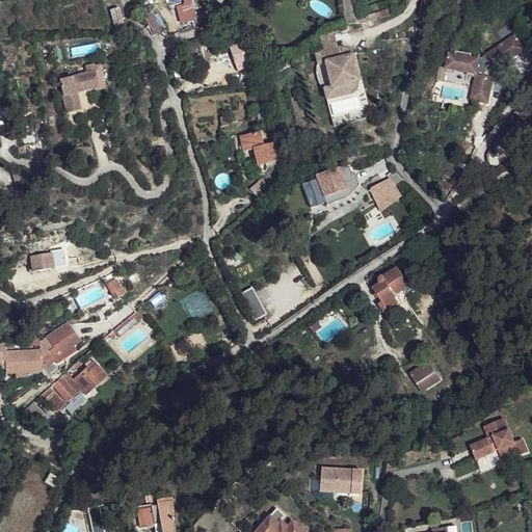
[(187,0),(175,3),(179,25),(194,22),(189,0),(187,0)]
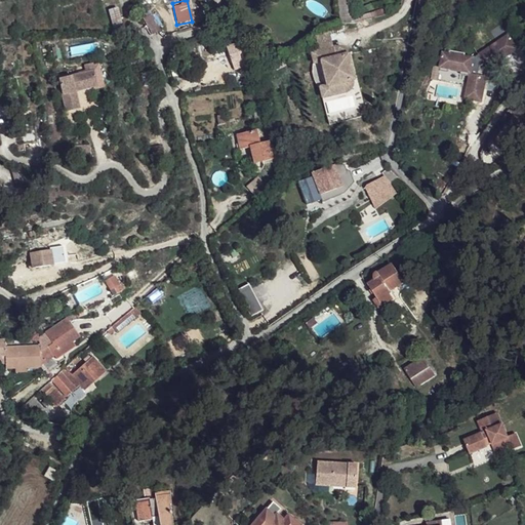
[(336,0),(340,26),(346,25),(342,1),(341,0),(336,0)]
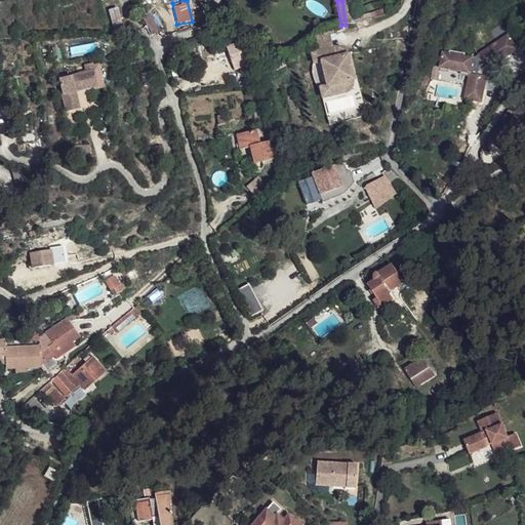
[(118,8),(109,10),(114,29),(123,26),(118,8)]
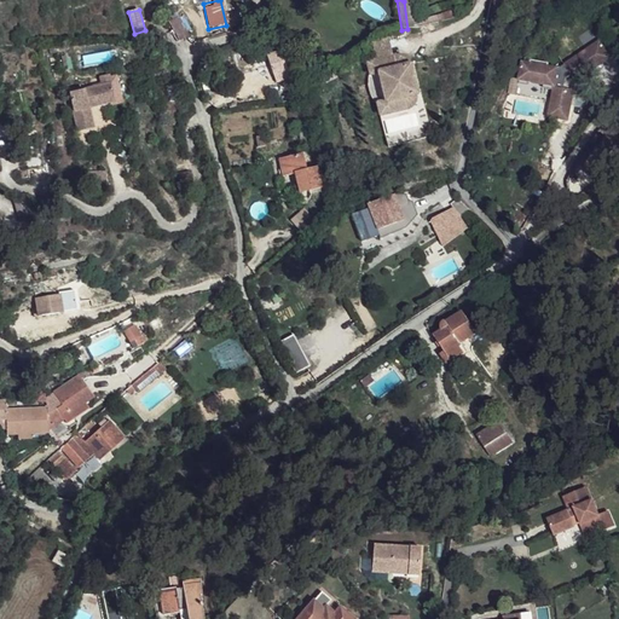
[(180,36),(191,34),(185,13),(174,17),(180,36)]
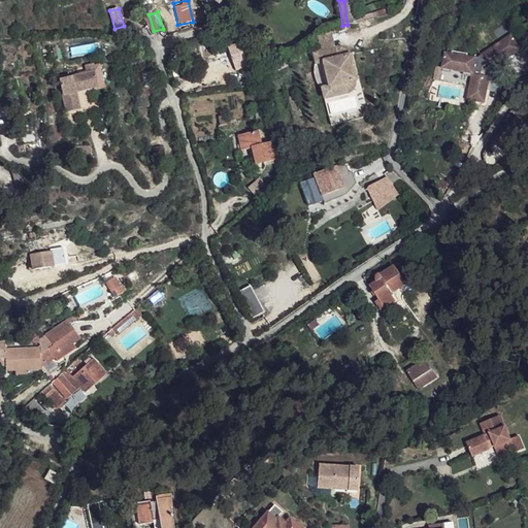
[(320,52),(314,54),(316,65),(323,64),(328,88),(321,89),(321,91),(323,100),(350,94),(353,92),(356,87),(349,56),(347,53),(344,51),(342,50),(337,48),(334,48),(331,37),(317,40),(320,52)]
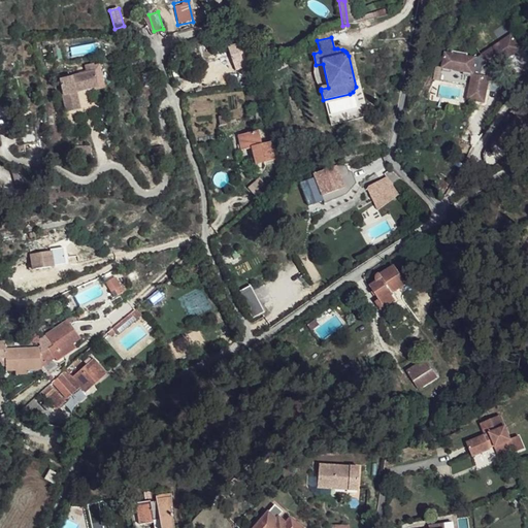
[(491,73),(521,54),(512,39),(482,60),(487,68),(491,73)]
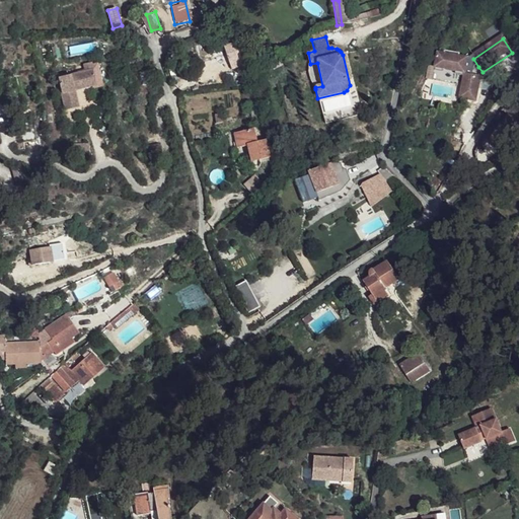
[(225,47),(228,57),(241,53),(238,43),(225,47)]
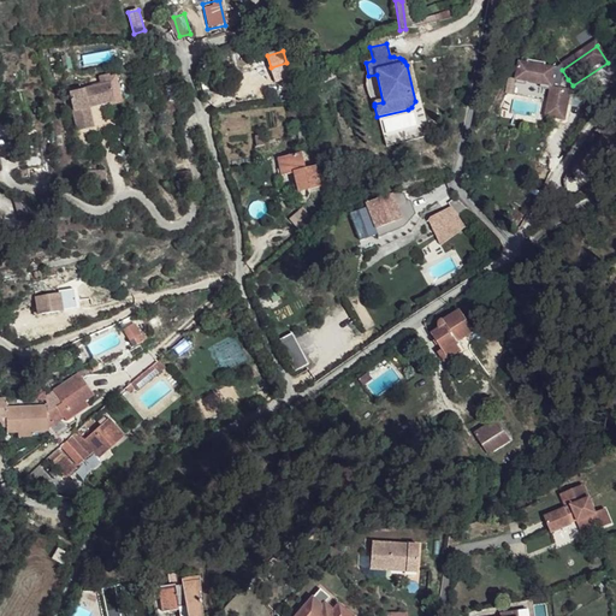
[(568,80),(562,70),(555,73),(545,72),(546,69),(528,65),(527,69),(519,66),(515,84),(523,87),(526,87),(540,89),(544,90),(551,92),(545,122),(564,125),(570,95),(561,94),(555,93),(557,83),(562,84),(568,80)]
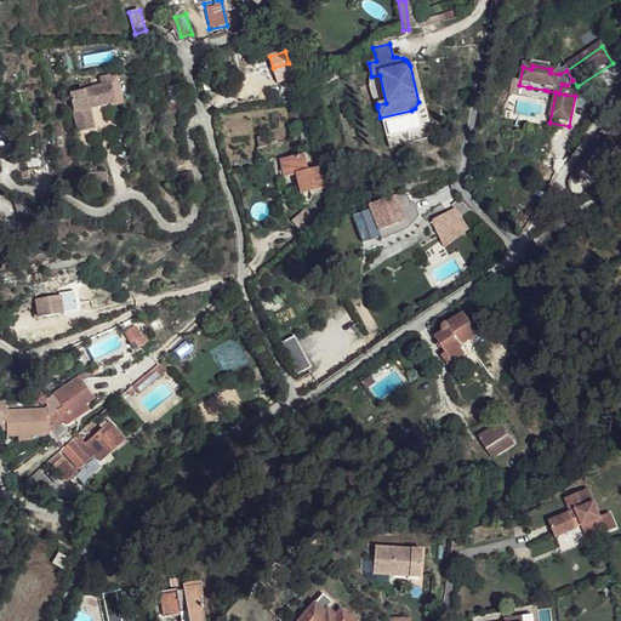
[(69,95),(78,132),(93,129),(89,107),(114,102),(110,85),(69,95)]
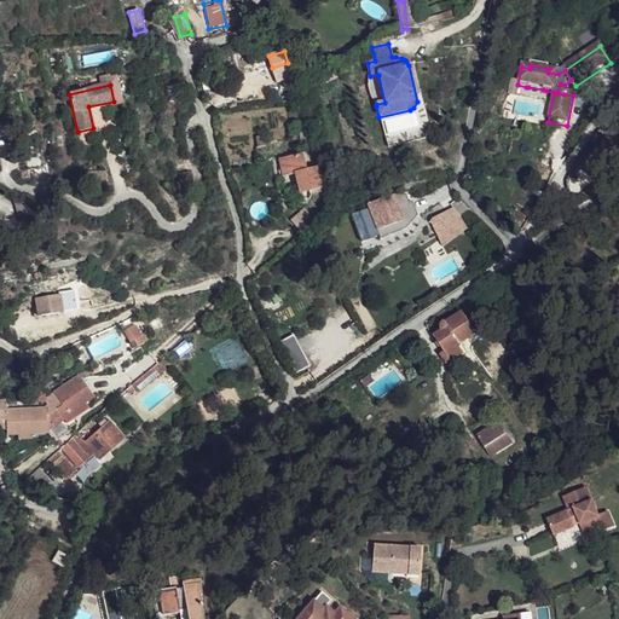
[(542,100),(543,90),(528,87),(526,98),(542,100)]
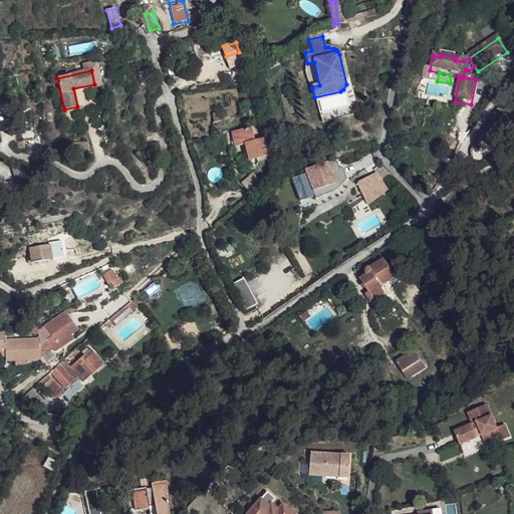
[(213,114),(214,123),(222,121),(220,113),(213,114)]
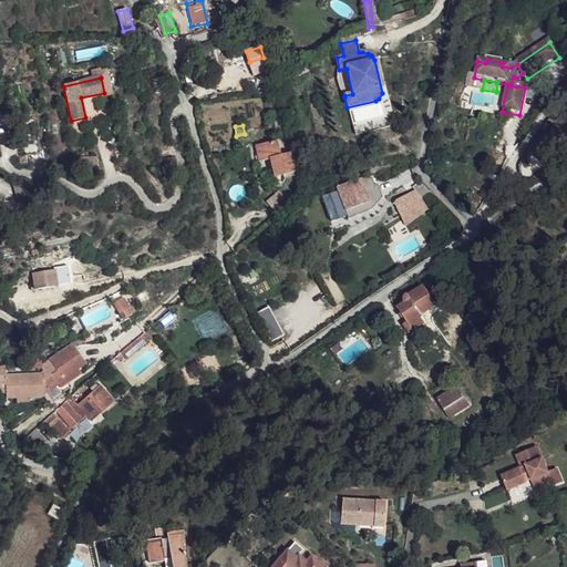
[(544,140),(554,147),(565,134),(555,126),(544,140)]
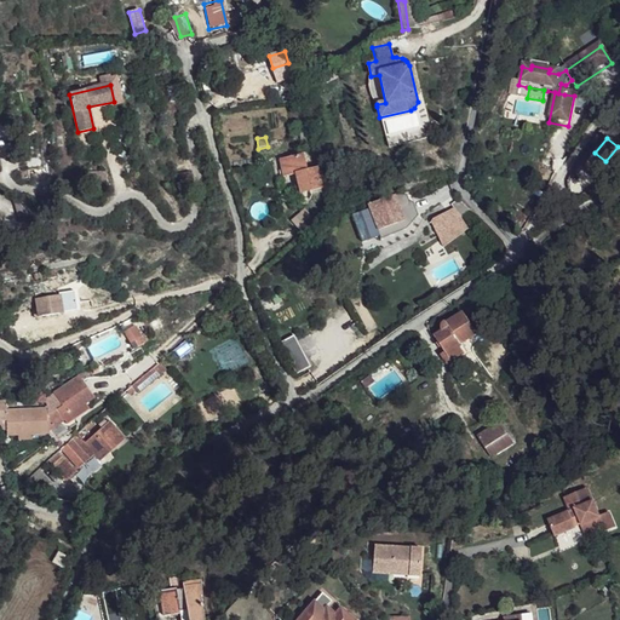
[(606,161),(595,153),(583,170),(593,178),(596,174),(606,161)]
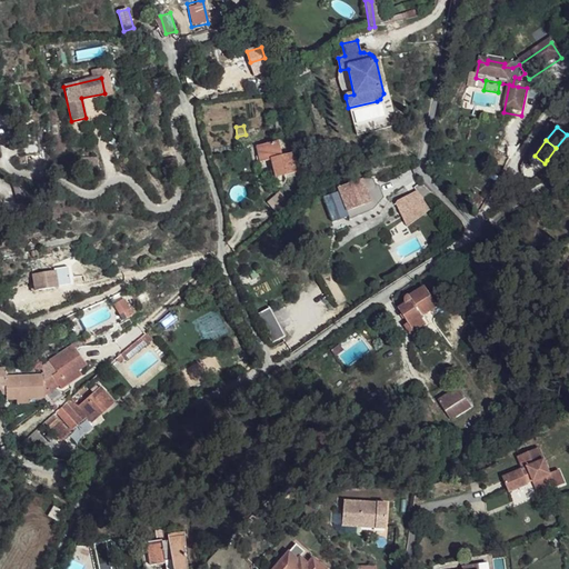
[(272,160),(282,158),(278,142),(257,147),(261,163),(272,160)]
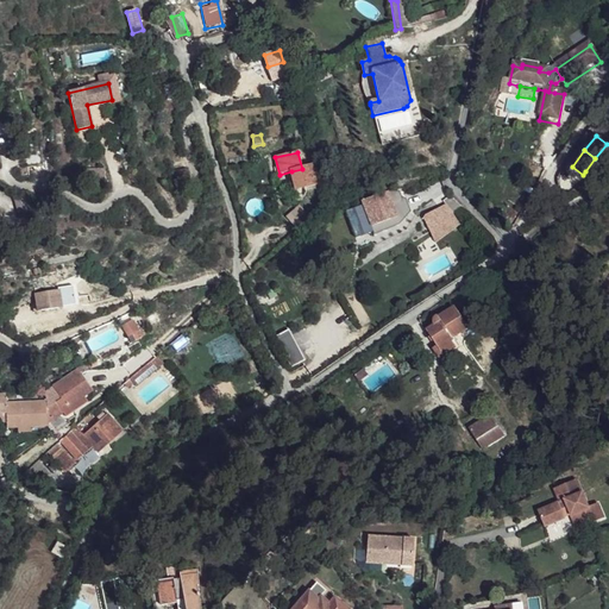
[(292,171),(296,190),(316,184),(312,167),(302,169),(292,171)]
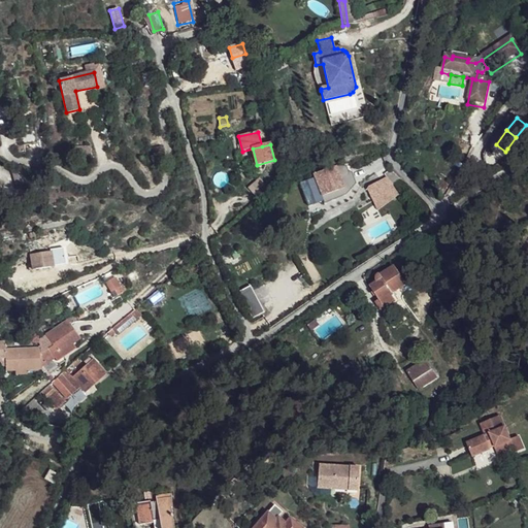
[(505,152),(496,144),(493,150),(502,156),(505,152)]
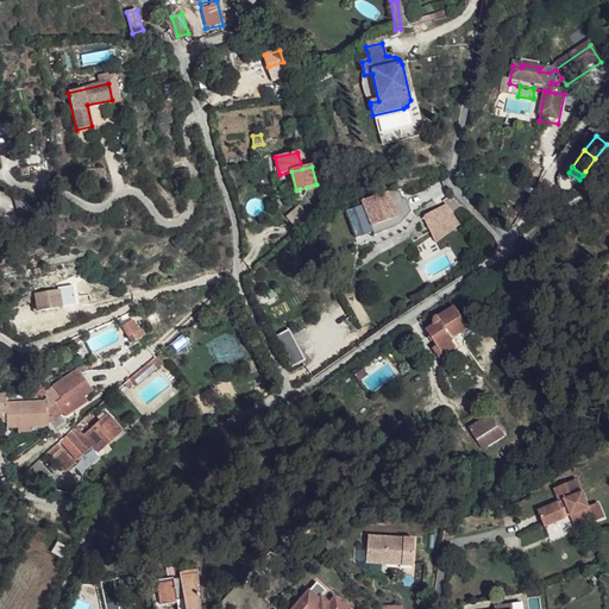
[(104,170),(86,170),(86,186),(104,184),(104,170)]
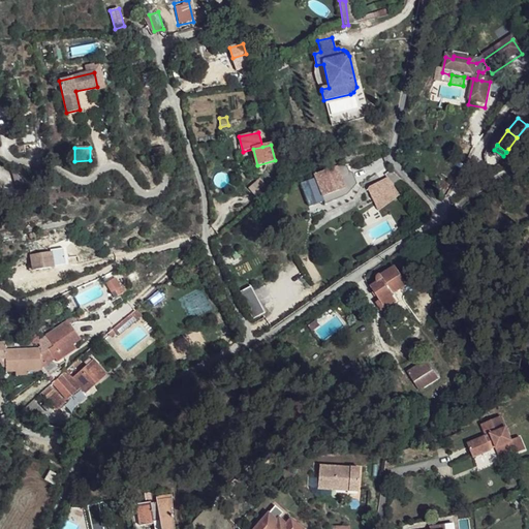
[(149,150),(150,159),(163,157),(162,148),(149,150)]
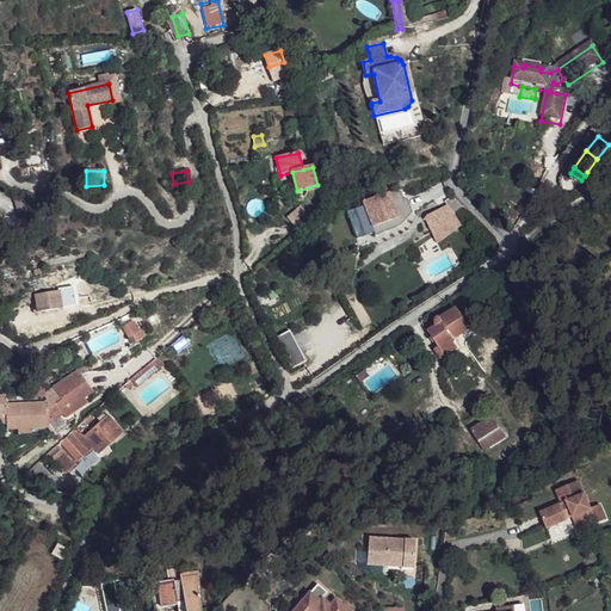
[(396,221),(399,220),(392,201),(399,198),(396,193),(388,195),(362,204),(372,229),(381,227),(384,234),(399,228),(396,221)]
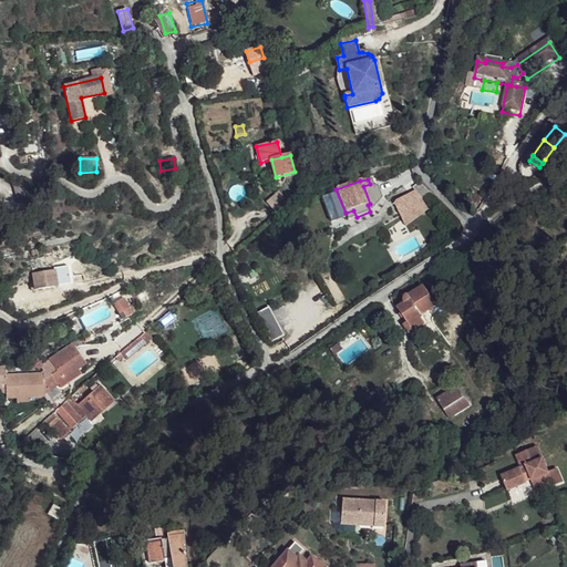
[(370,184),(363,186),(370,204),(377,202),(370,184)]
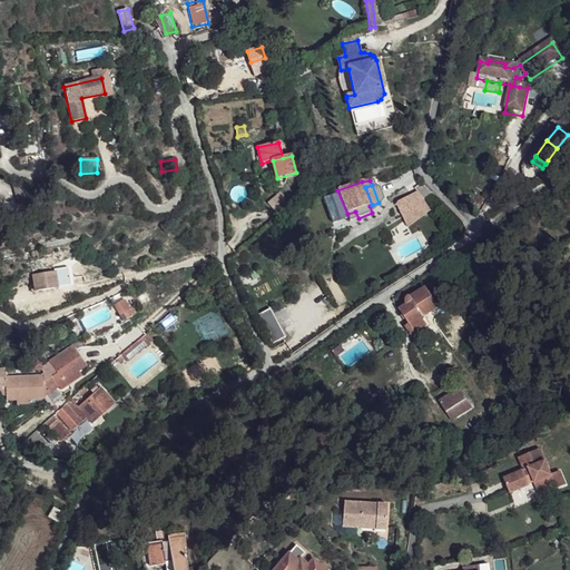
[(418,192),(423,199),(425,198),(433,193),(422,185),(416,190),(418,192)]
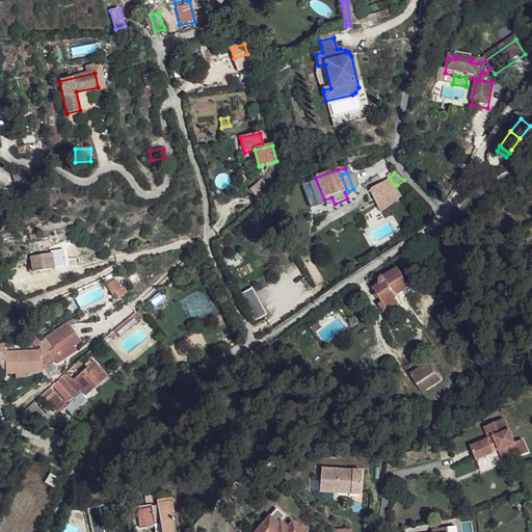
[(14,179),(16,188),(27,185),(25,177),(14,179)]
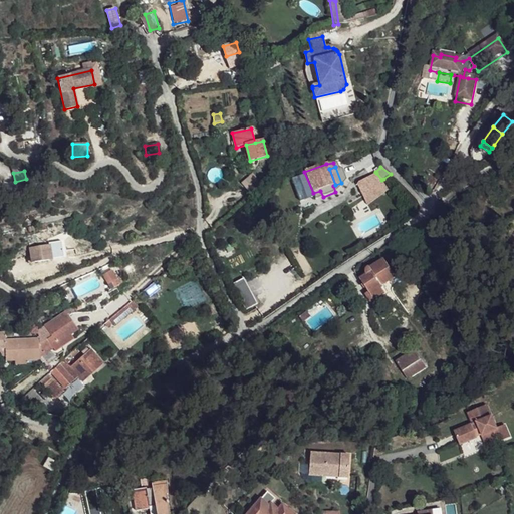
[(252,172),(242,181),(251,190),(261,182),(252,172)]
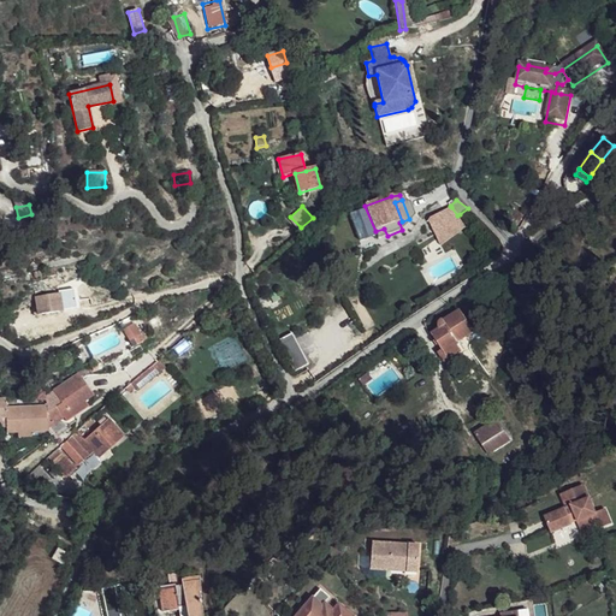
[(432,229),(457,215),(451,207),(427,220),(432,229)]
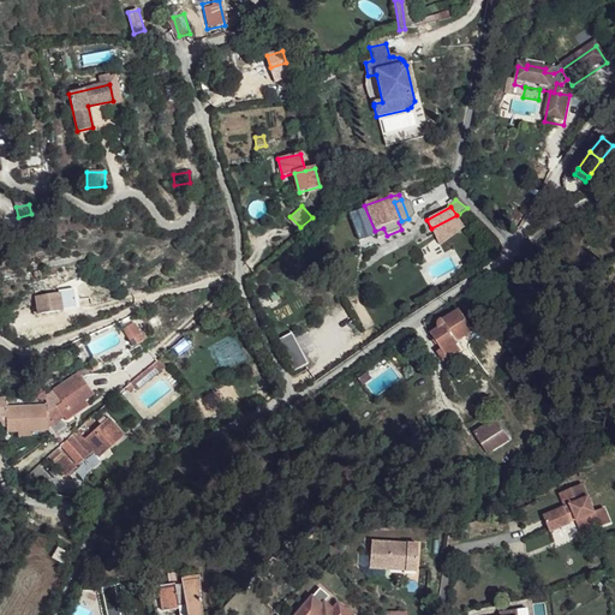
[(457,215),(431,228),(440,248),(466,228),(457,215)]
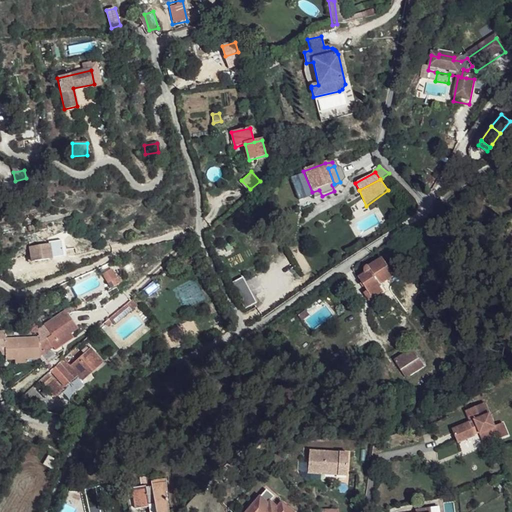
[(271,185),(265,187),(266,191),(267,190),(269,195),(268,196),(268,197),(275,195),(271,185)]
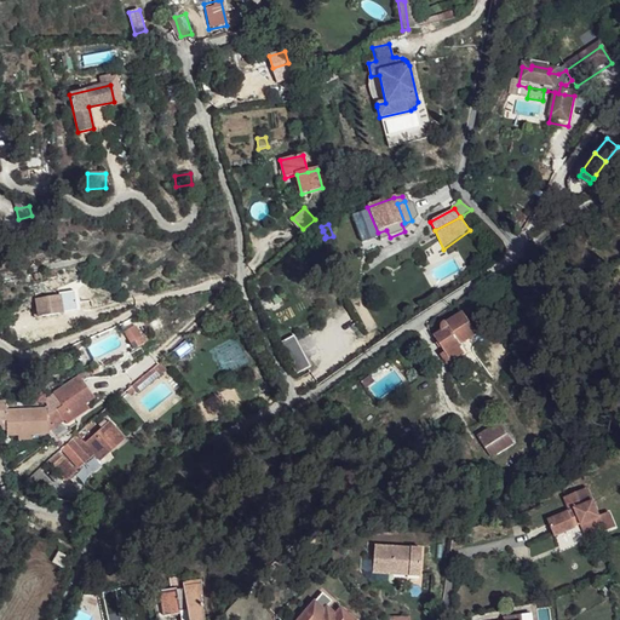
[(114,275),(124,270),(121,264),(112,269),(114,275)]
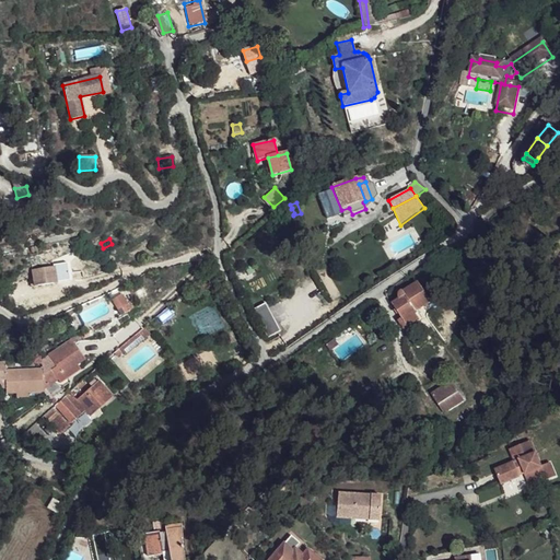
[(43,255),(36,257),(38,264),(45,263),(43,255)]
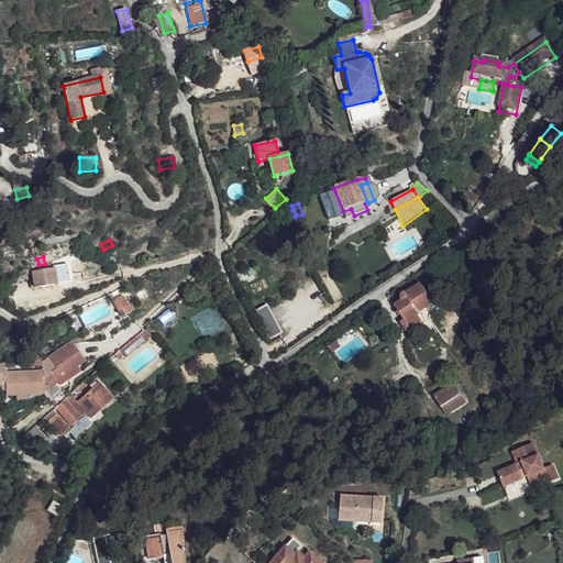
[(63,264),(65,274),(72,273),(68,258),(62,260),(63,264)]
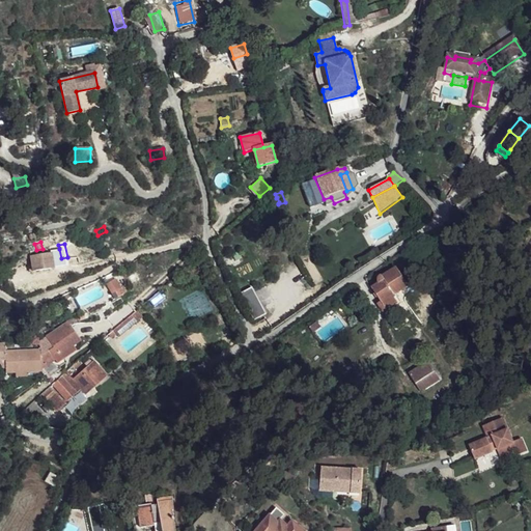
[(52,253),(53,260),(61,258),(59,249),(52,250),(52,253)]
